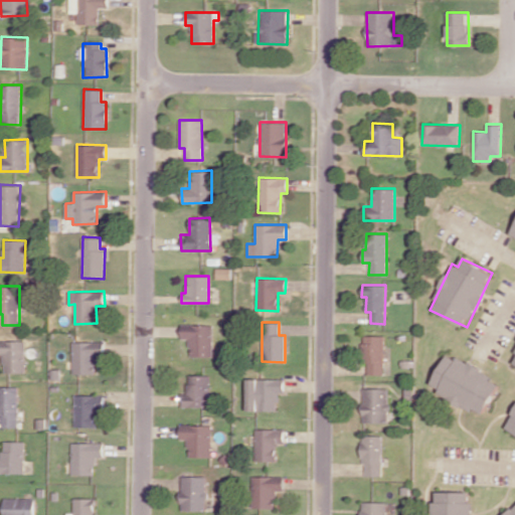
[(211,356),(211,324),(180,324),(180,339),(188,339),(188,356),(211,356)]
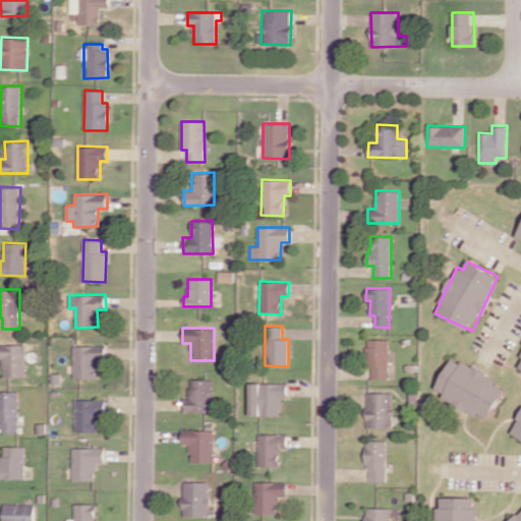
[(389,380),(390,340),(368,339),(367,379),(389,380)]
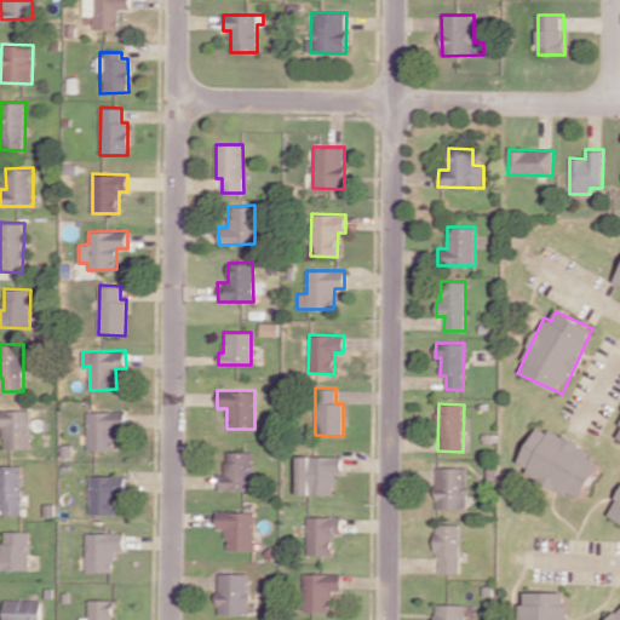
[(29,448),(29,409),(0,408),(0,426),(3,426),(3,448),(29,448)]
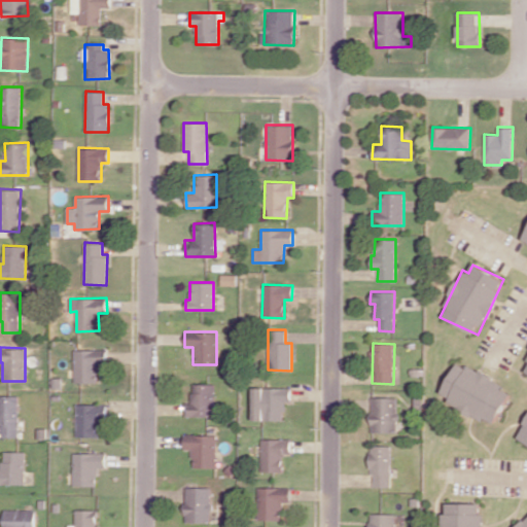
[(105,349),(73,349),(73,382),(98,382),(98,365),(105,365),(105,349)]
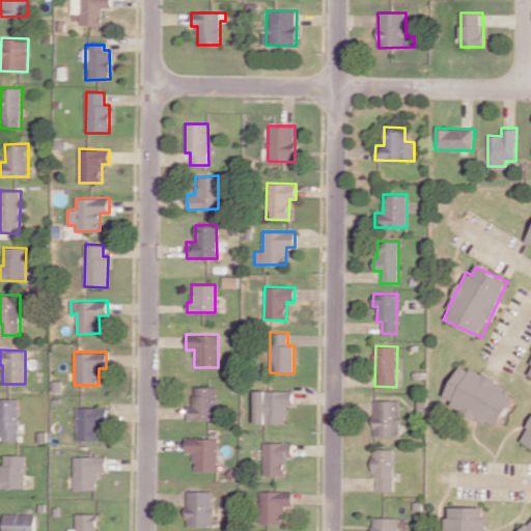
[(444,396),(453,400),(450,406),(497,429),(515,392),(460,364),(444,396)]
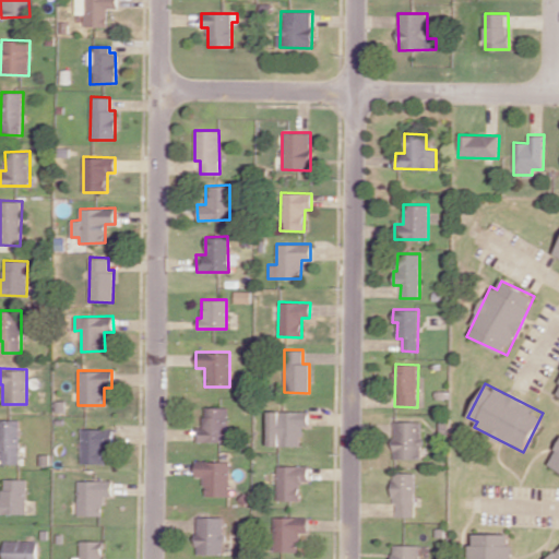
[(226,406),(202,406),(202,427),(193,427),(193,441),(226,442),(226,406)]
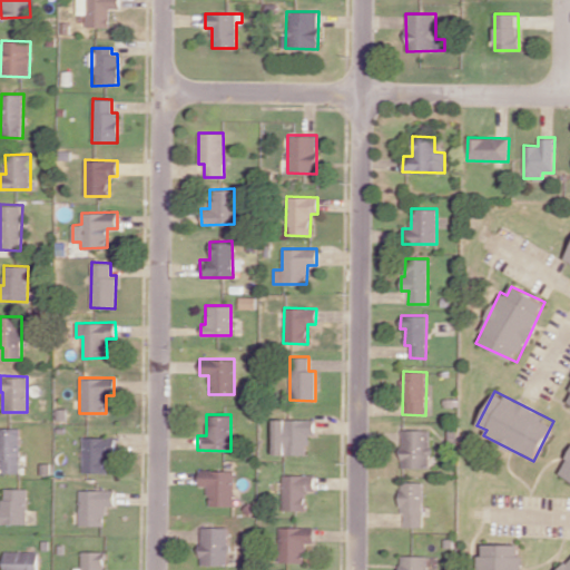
[(314,419),(273,419),(272,454),(306,454),(306,435),(314,435),(314,419)]
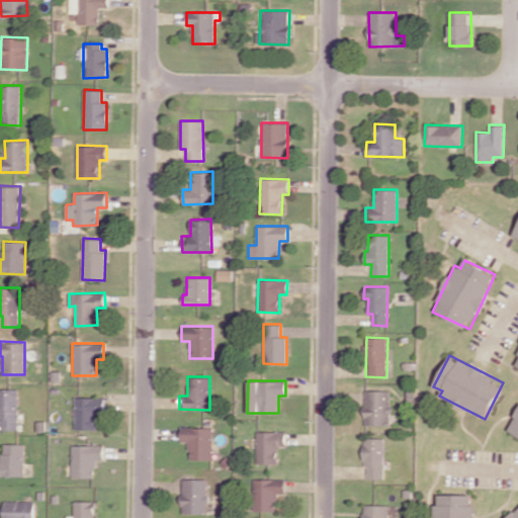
[(16,389),(0,389),(0,429),(16,429),(16,389)]
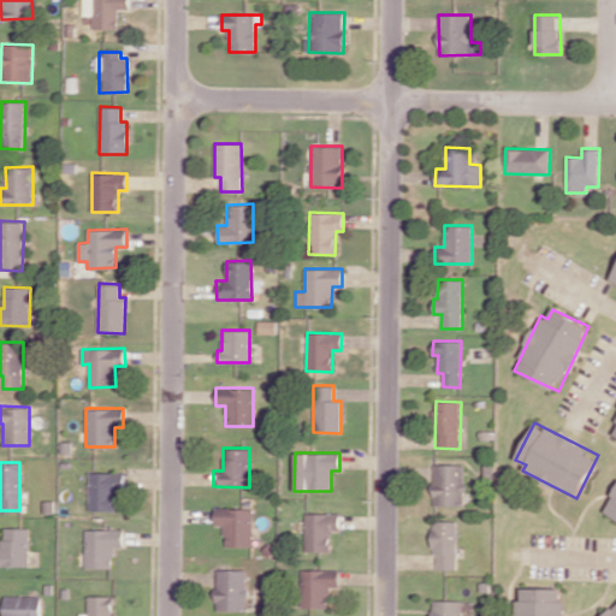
[(432,505),(463,505),(465,465),(433,463),(432,505)]
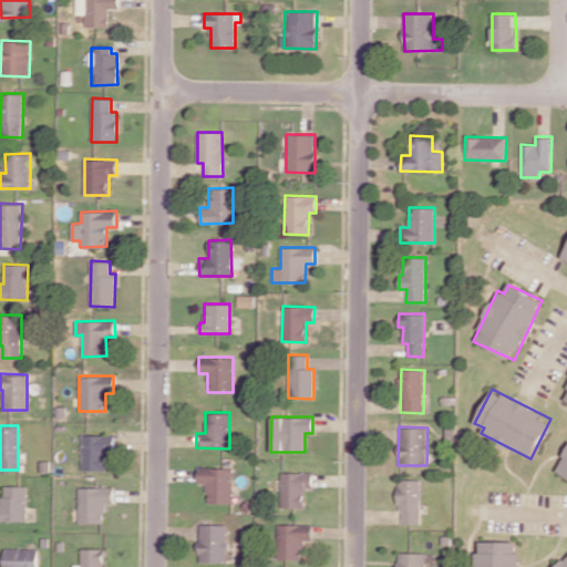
[(112,435),(81,435),(81,471),(105,471),(105,451),(112,451),(112,435)]
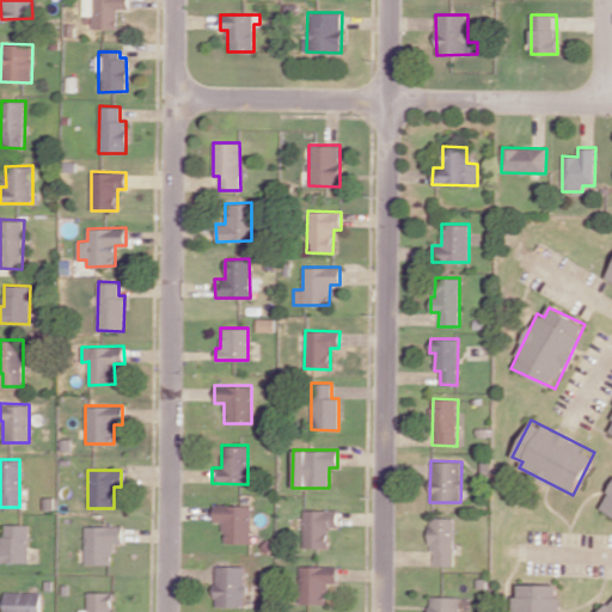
[(611,485),(600,509),(611,514),(611,485)]
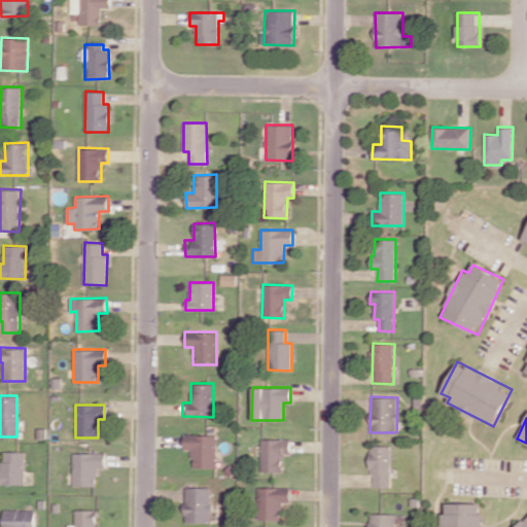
[(190,467),(214,467),(215,434),(183,433),(182,449),(191,450),(190,467)]
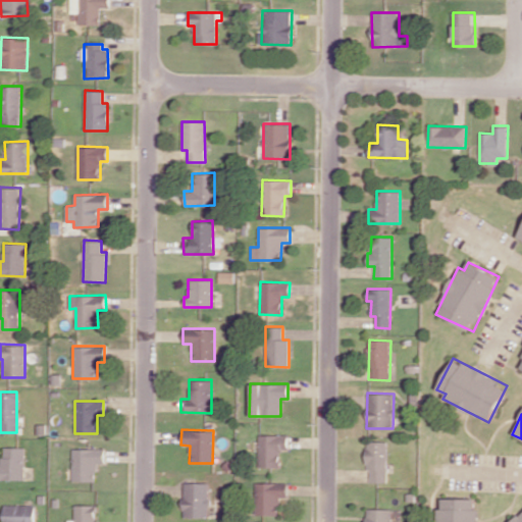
[(279,468),(280,450),(286,450),(288,435),(258,433),(257,467),(279,468)]
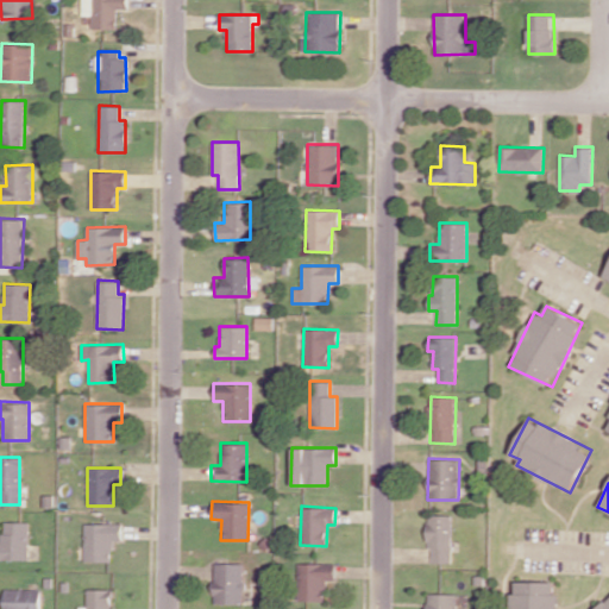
[(452,515),(428,515),(427,563),(451,563),(452,515)]
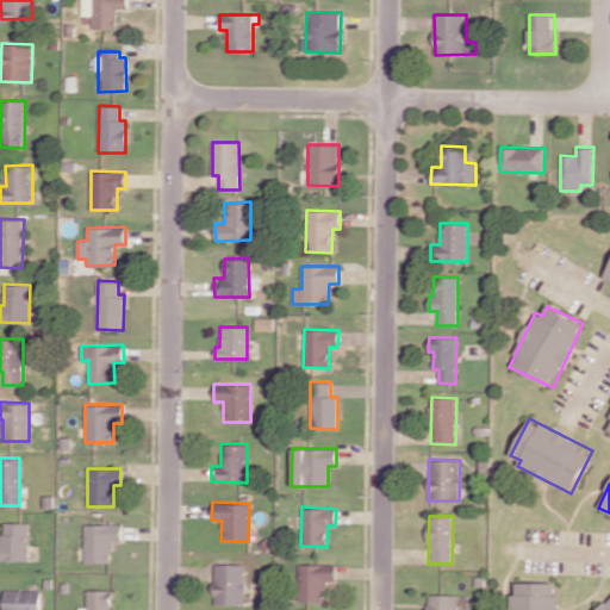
[(27,523),(0,522),(0,536),(0,559),(26,561),(27,523)]
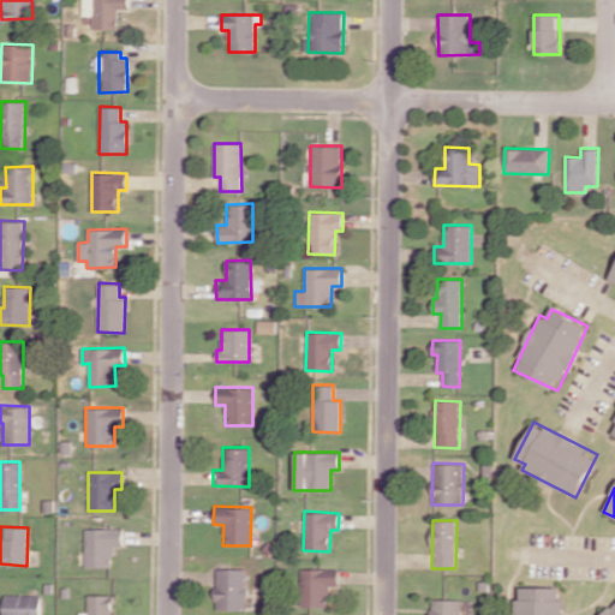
[(84,567),(112,566),(112,545),(121,545),(121,527),(83,529),(84,567)]
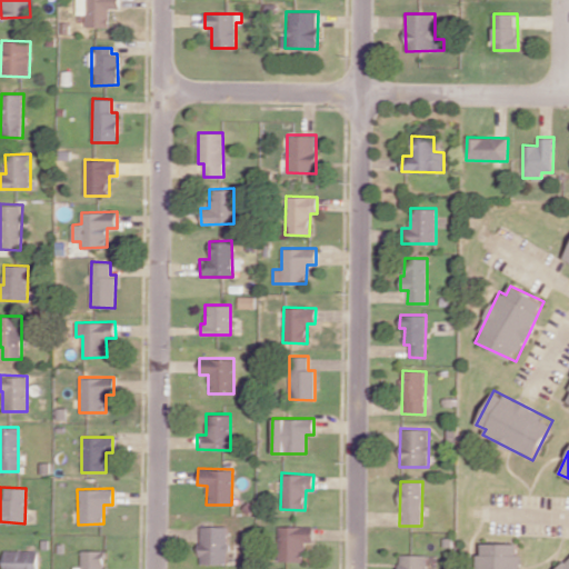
[(198,565),(228,563),(228,526),(198,526),(198,565)]
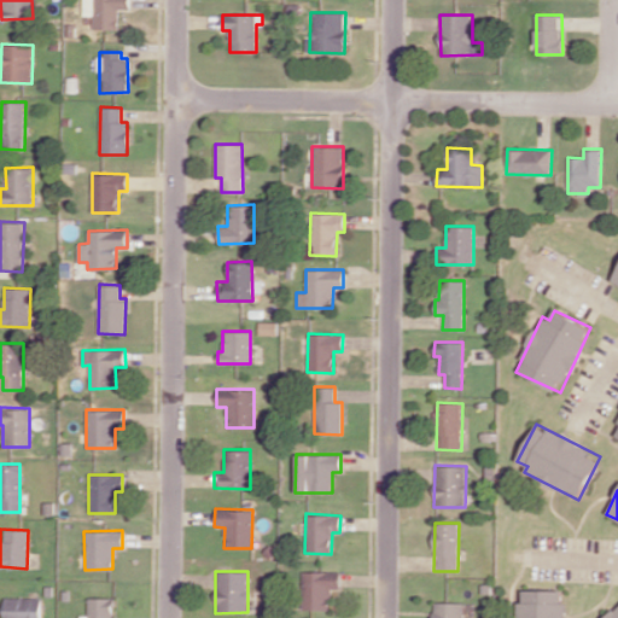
[(339,572),(302,571),(301,610),(330,610),(330,588),(339,588),(339,572)]
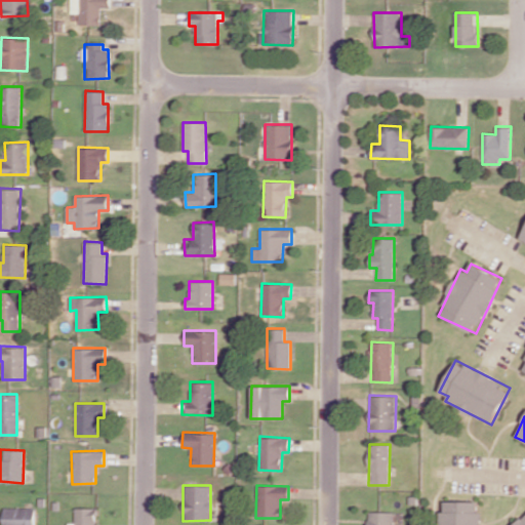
[(481,524),(481,500),(443,501),(444,511),(439,511),(439,524),(481,524)]
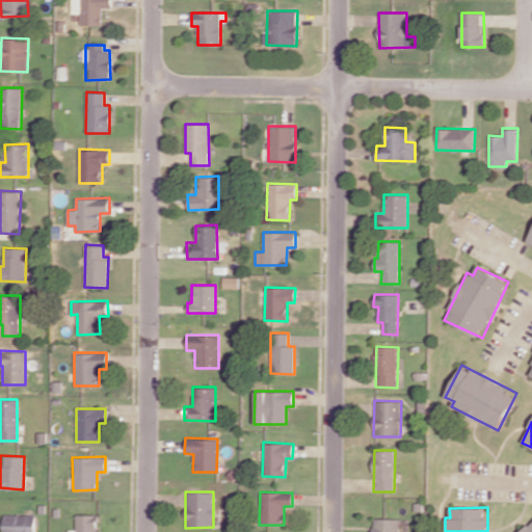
[(33,531),(34,514),(3,514),(2,531),(33,531)]
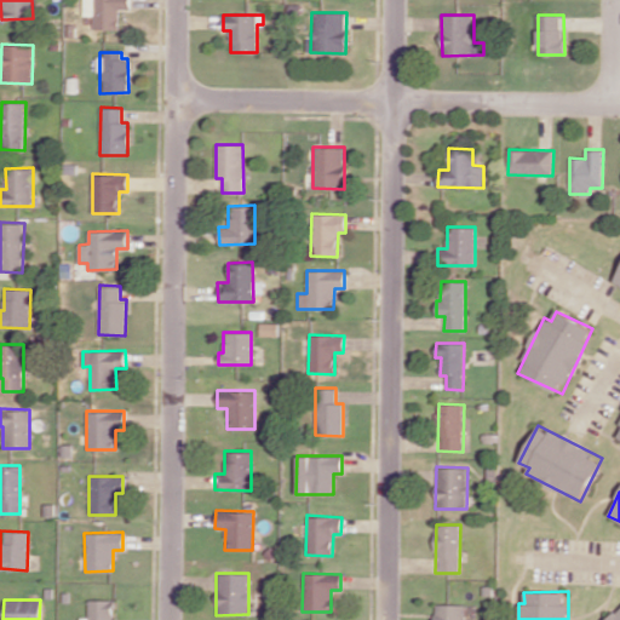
[(79,618),(78,619),(113,619),(114,600),(87,600),(87,618),(79,618)]
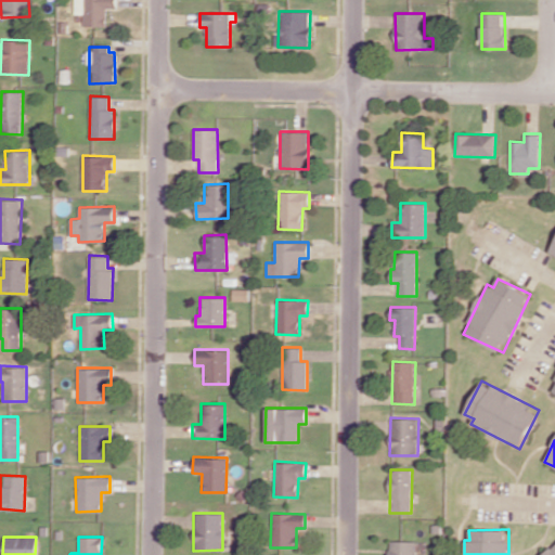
[(415,554),(416,541),(388,541),(388,554),(415,554)]
